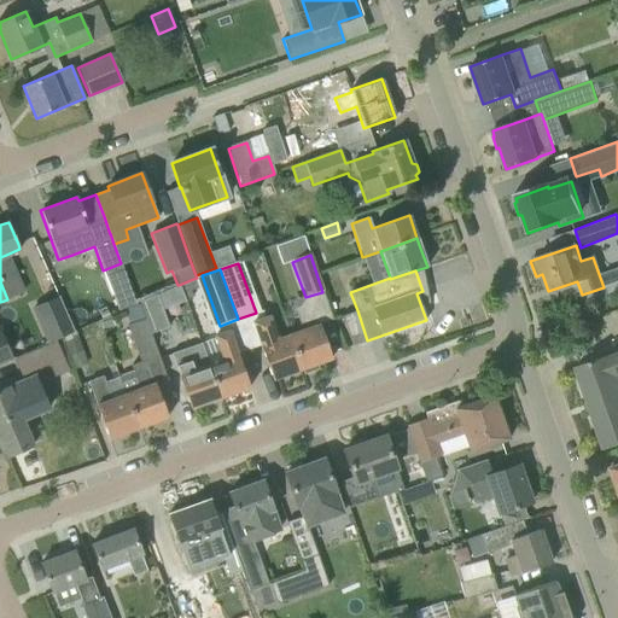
[(157,295),(139,303),(139,304),(150,333),(168,326),(157,295)]
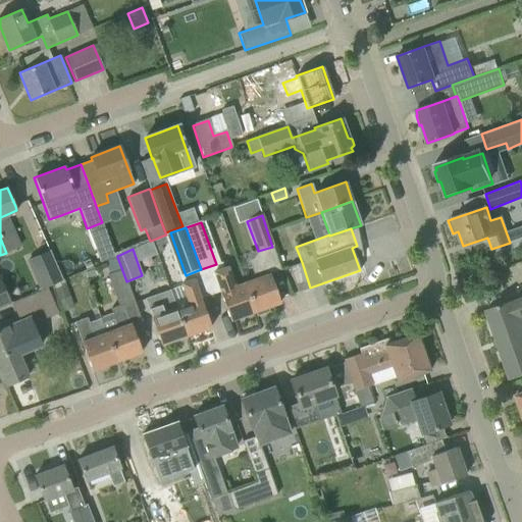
[(49,250),(28,260),(40,289),(62,279),(49,250)]
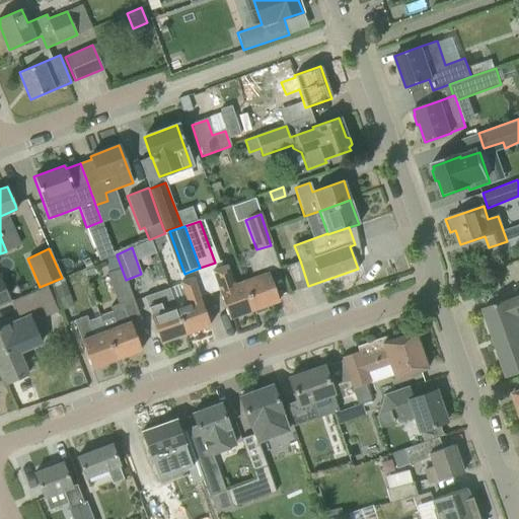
[(254,277),(242,281),(253,310),(253,309),(255,313),(267,309),(266,305),(278,301),(271,282),(261,253),(248,257),(254,277)]
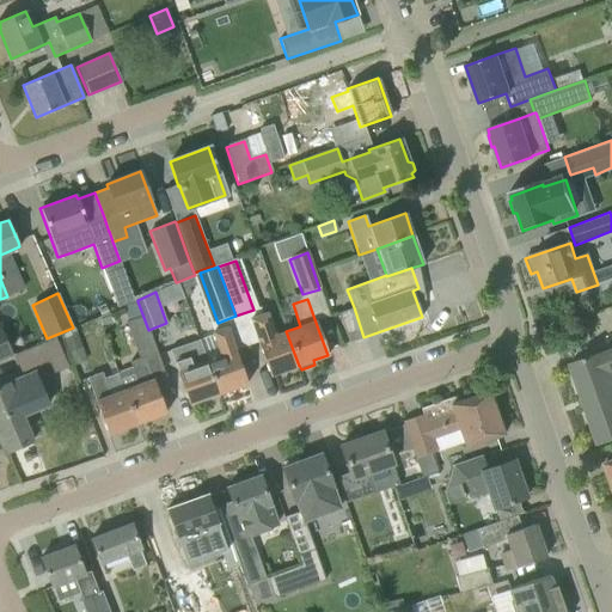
[(128,330),(136,354),(154,347),(148,330),(138,301),(122,307),(130,329),(128,330)]
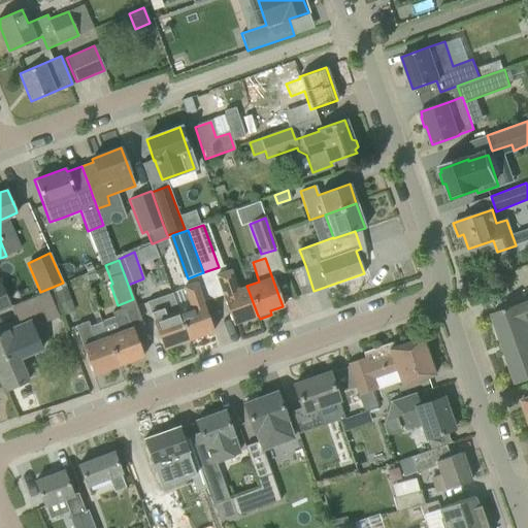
[(314,291),(305,265),(292,270),(301,296),(314,291)]
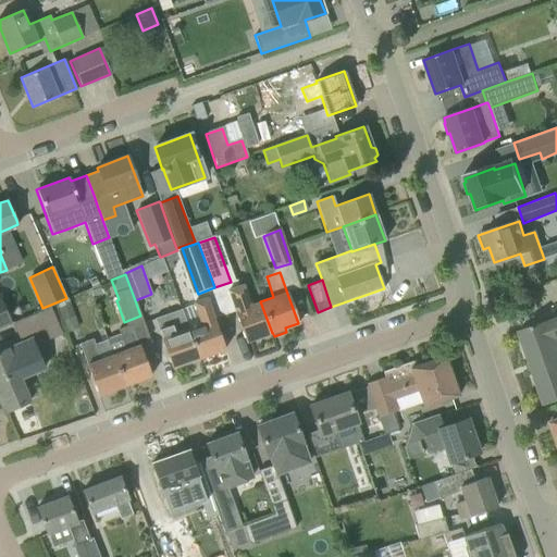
[(98,285),(88,289),(91,297),(99,295),(100,291),(98,285)]
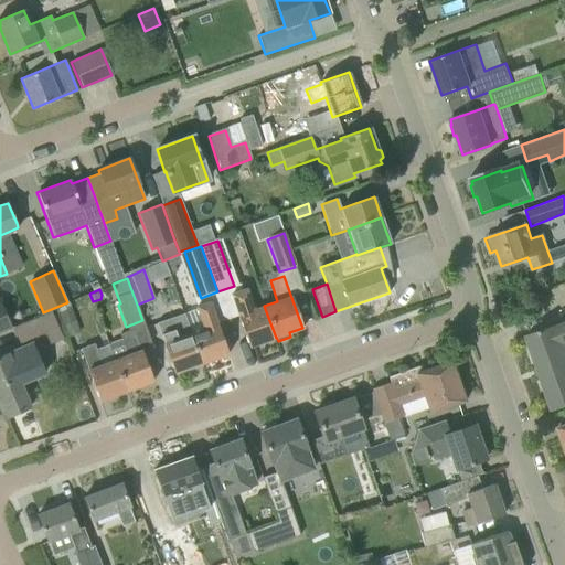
[(276,338),(264,306),(252,311),(244,289),(231,295),(242,327),(248,347),(276,338)]
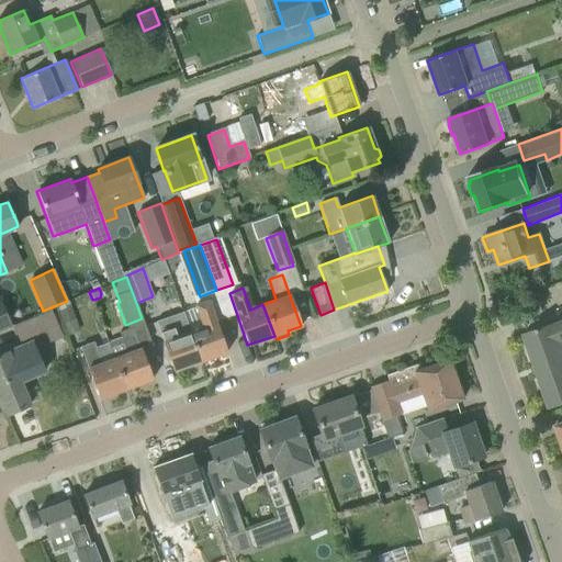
[(0,301),(0,330),(11,326),(2,306),(0,301)]
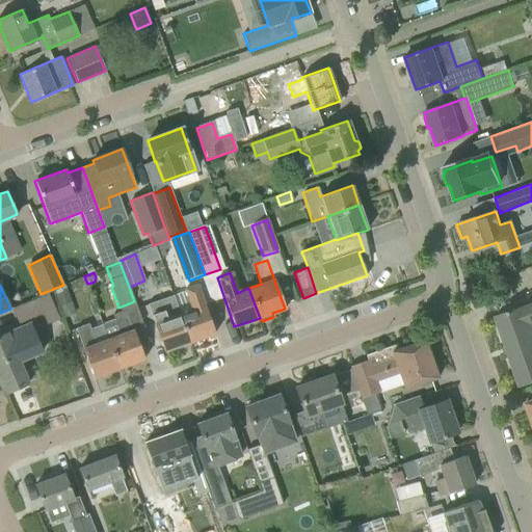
[(191,309),(178,313),(189,343),(214,334),(208,314),(196,285),(184,289),(191,309)]
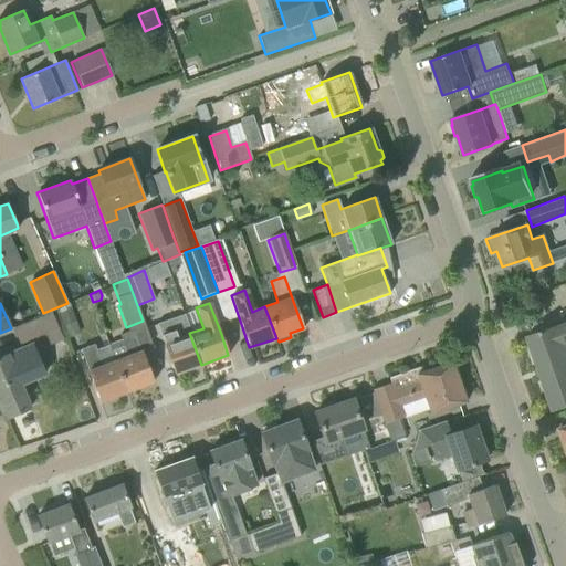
[(69,306),(56,311),(62,324),(74,320),(69,306)]
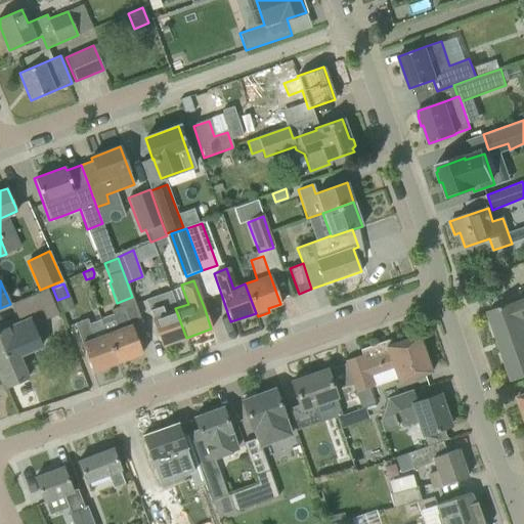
[(12,304),(18,318),(53,304),(47,290),(12,304)]
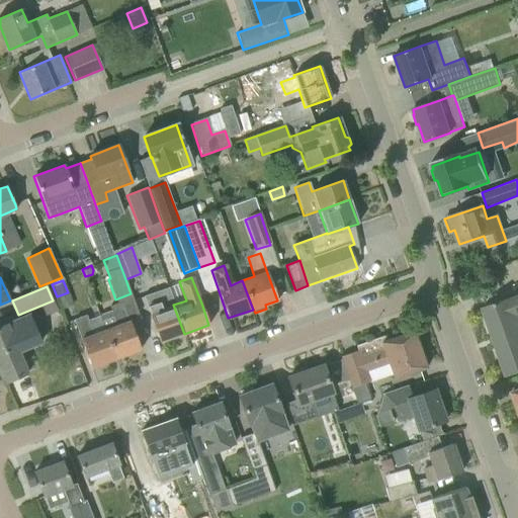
[(183,334),(184,334),(173,305),(168,287),(144,296),(150,314),(149,314),(159,342),(172,338),(173,341),(184,337),(183,334)]
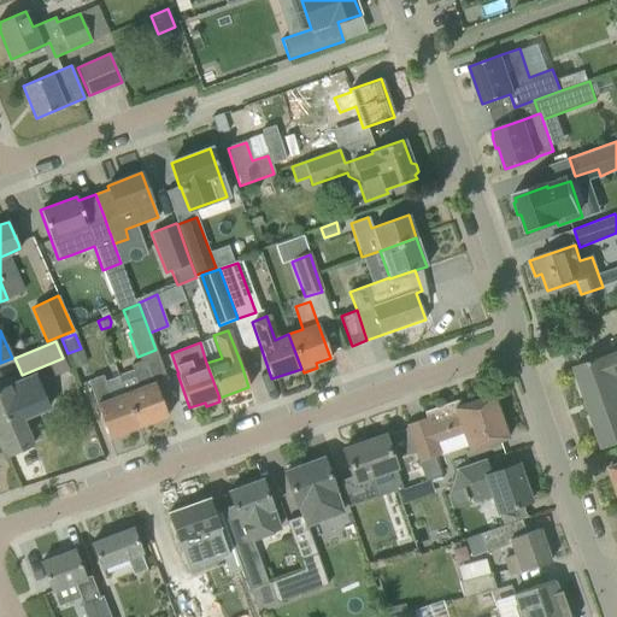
[(574,368),(595,427),(616,418),(616,352),(597,359),(574,368)]
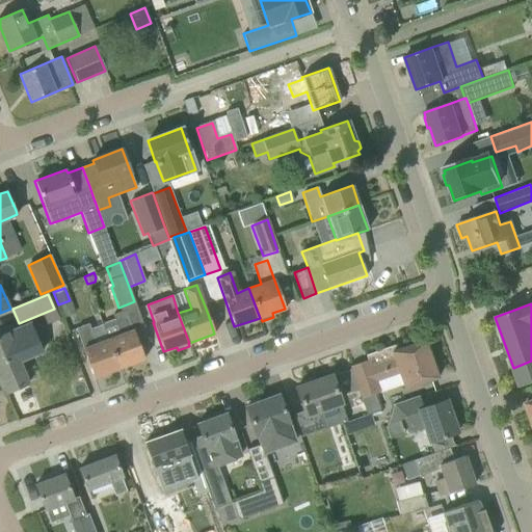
[(137,340),(127,311),(113,315),(121,335),(108,340),(118,369),(144,358),(137,340)]
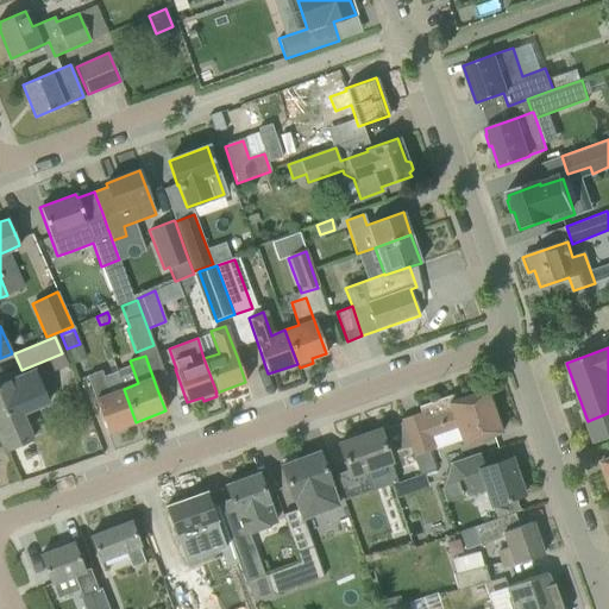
[(48,403),(33,370),(0,384),(0,437),(6,450),(32,439),(22,414),(48,403)]
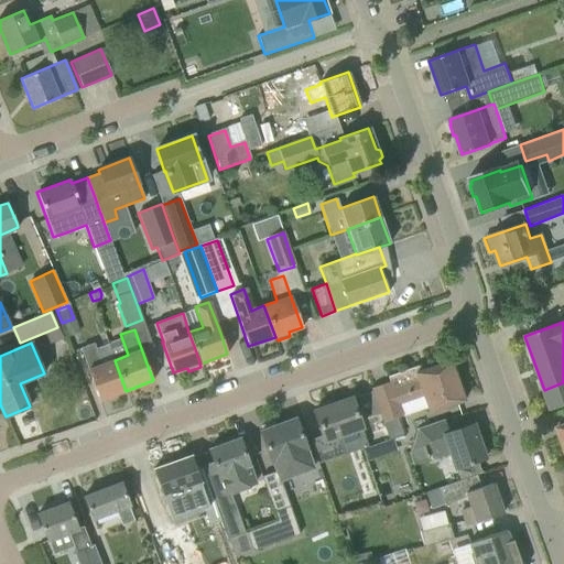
[(126,391),(115,360),(101,365),(95,344),(80,348),(88,369),(87,369),(99,401),(126,391)]
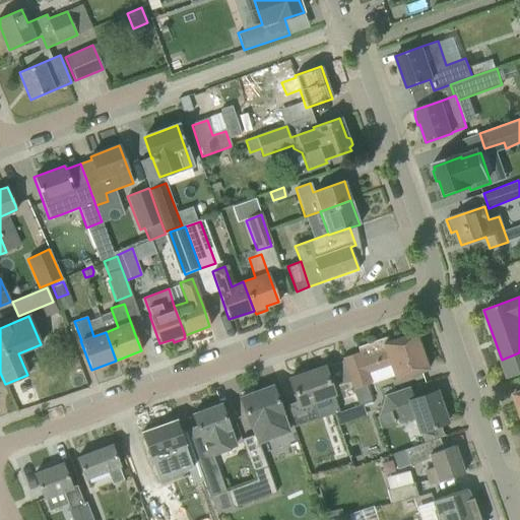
[(408,376),(428,369),(414,332),(383,343),(382,338),(356,347),(359,352),(341,358),(352,389),(367,384),(371,383),(367,372),(389,365),(395,380),(408,376)]
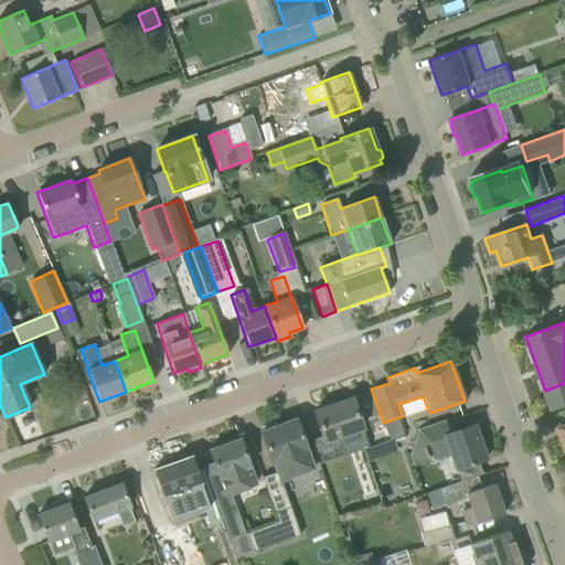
[(564,383),(545,391),(552,411),(564,405),(564,383)]
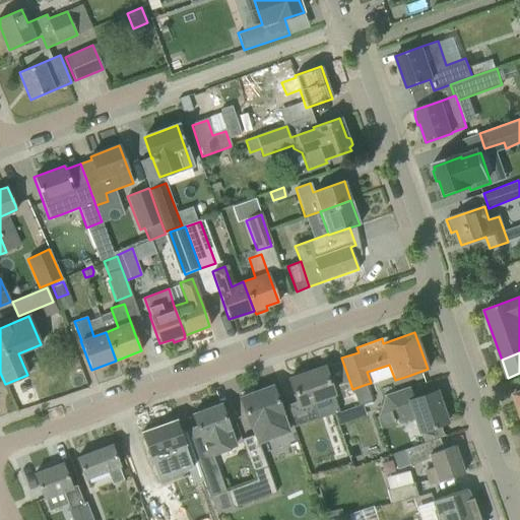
[(285,406),(293,428),(317,419),(311,401),(332,394),(323,367),(288,379),(297,402),(285,406)]
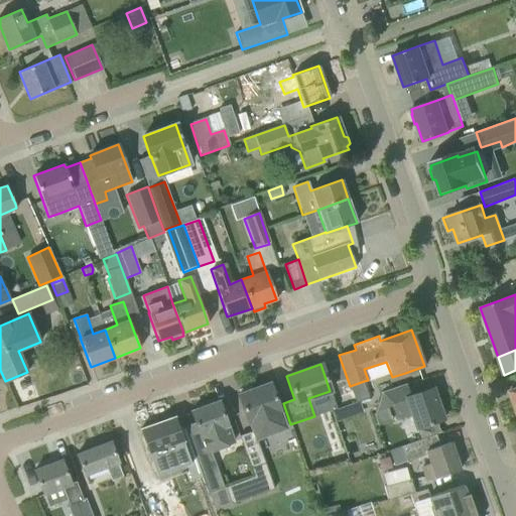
[(364,381),(350,386),(356,401),(369,396),(364,381)]
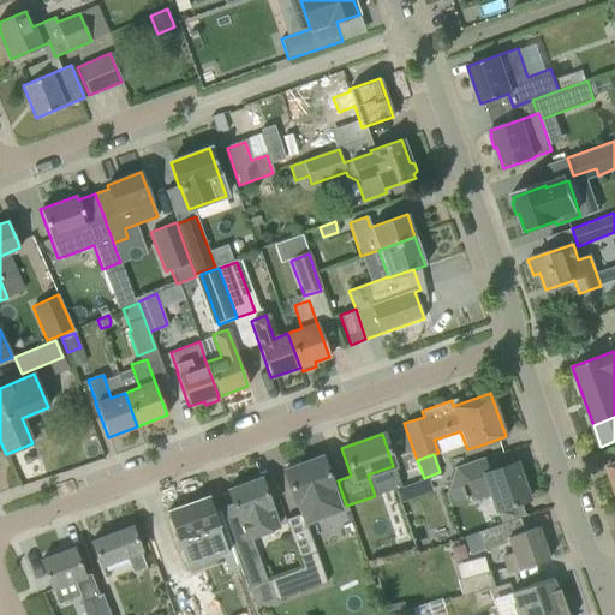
[(334,491),(329,478),(321,455),(299,464),(298,460),(284,465),(286,469),(282,470),(291,493),(296,505),(297,506),(304,524),(341,511),(334,491)]
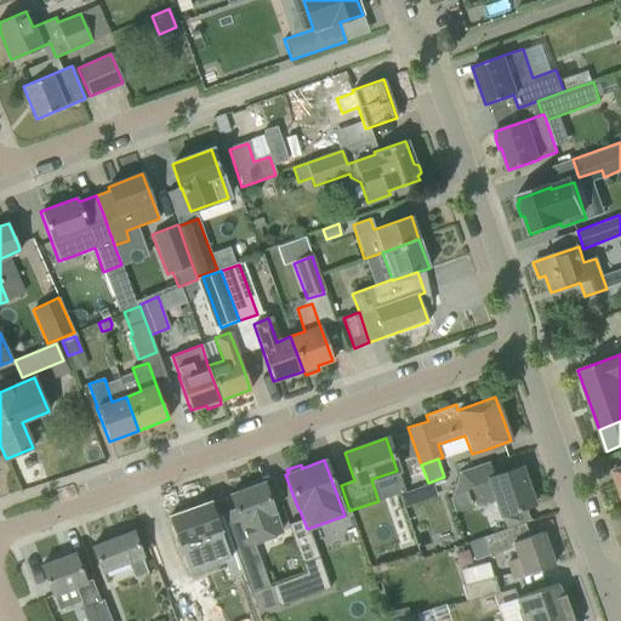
[(533,505),(531,501),(535,497),(531,490),(528,490),(520,467),(491,477),(486,462),(461,471),(450,494),(473,485),(478,500),(494,495),(501,516),(533,505)]
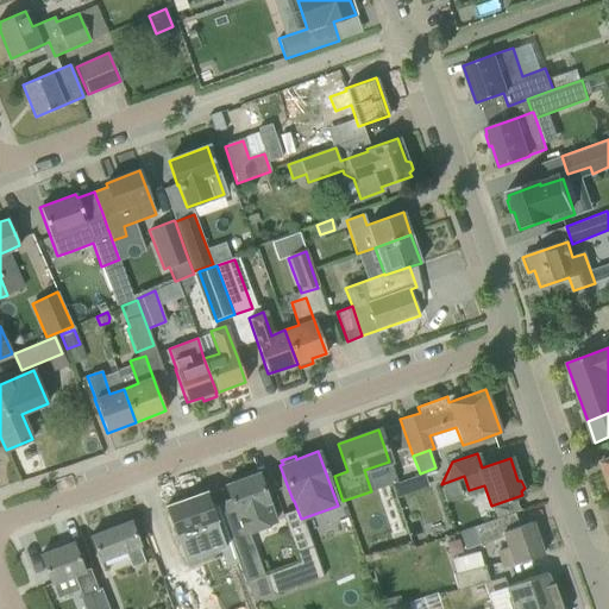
[(223,519),(233,550),(251,542),(249,533),(275,522),(258,473),(225,485),(236,514),(223,519)]
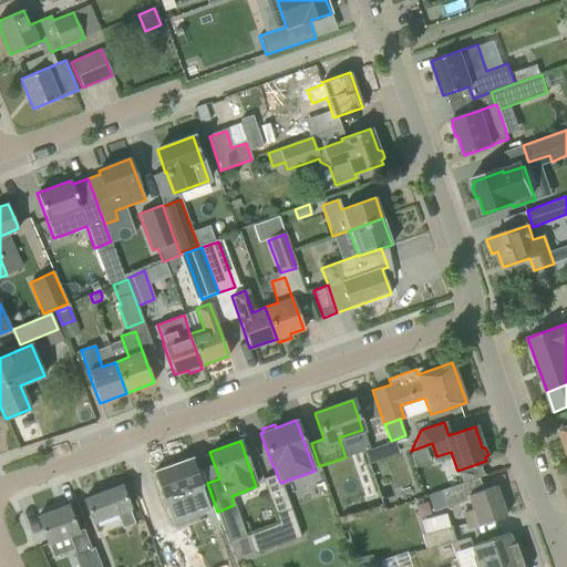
[(377,446),(364,451),(369,463),(381,459),(377,446)]
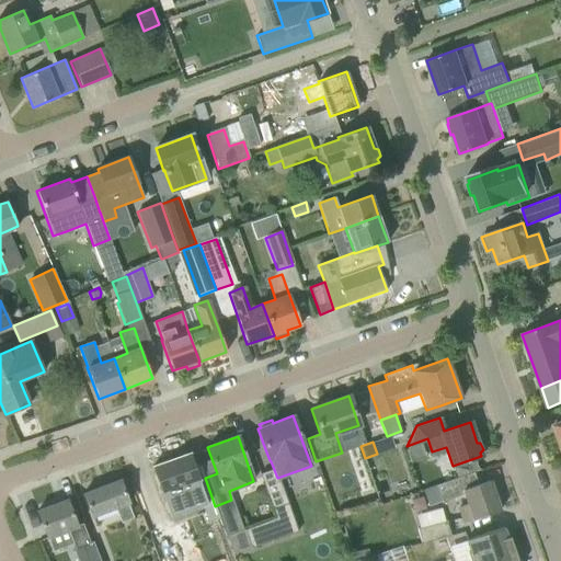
[(189,504),(190,507),(205,502),(197,480),(189,454),(152,467),(162,493),(171,504),(189,504)]
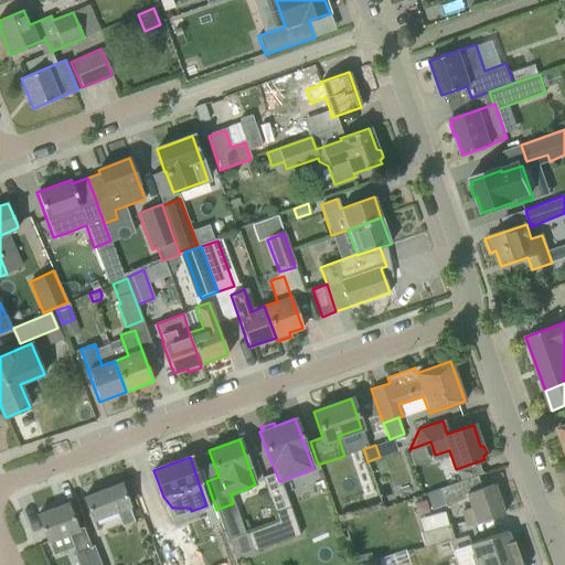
[(437,489),(443,505),(466,499),(469,509),(461,512),(466,524),(475,524),(503,514),(493,484),(481,489),(477,476),(437,489)]
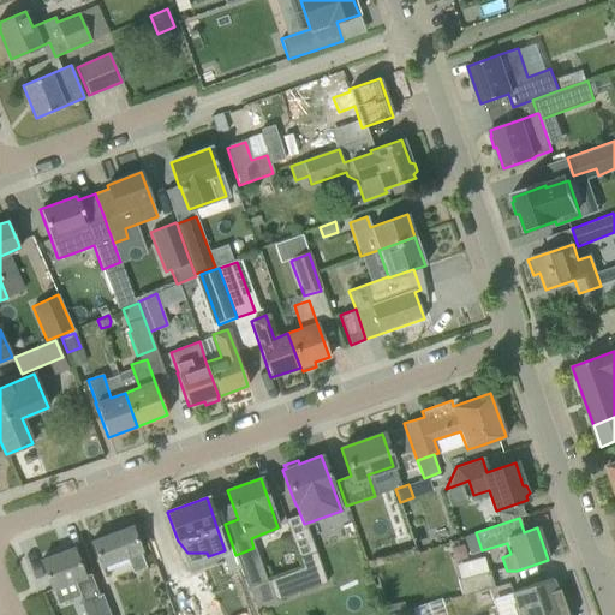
[(141,551),(131,526),(91,541),(101,567),(126,557),(132,573),(145,568),(139,551),(141,551)]
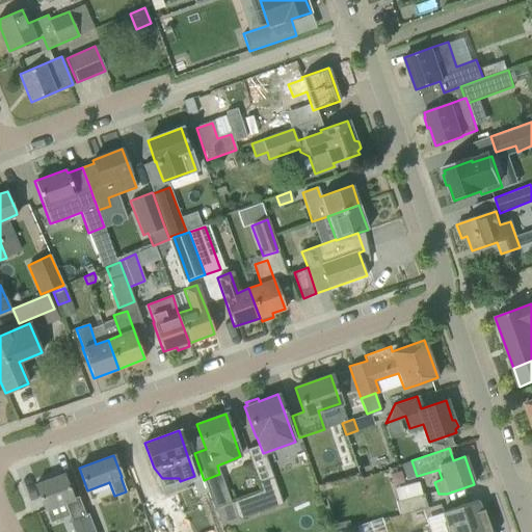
[(72,499),(63,474),(34,484),(45,510),(63,503),(71,520),(69,521),(73,531),(95,531),(87,513),(85,514),(78,496),(72,499)]
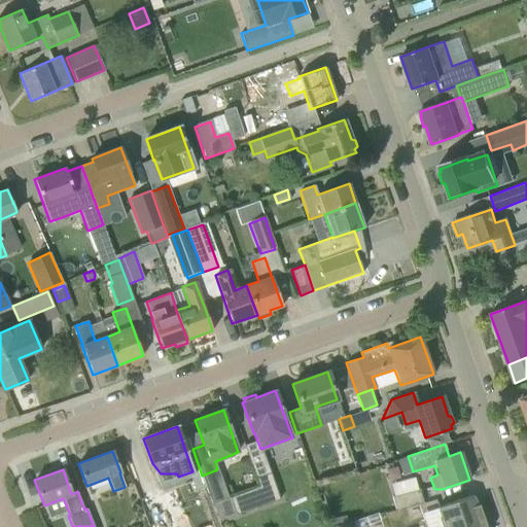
[(279,499),(270,472),(255,478),(258,487),(230,497),(236,515),(279,499)]
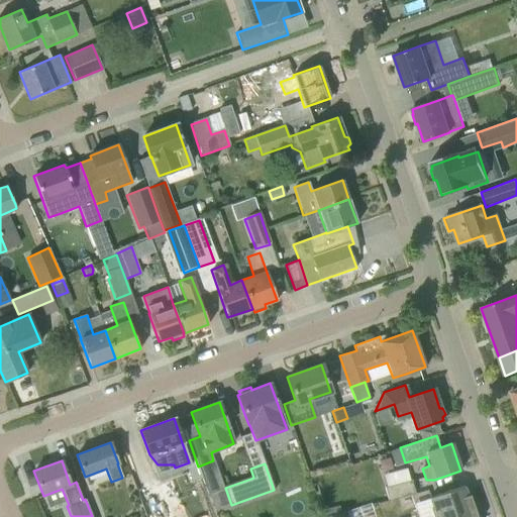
[(187,516),(170,477),(135,492),(146,516),(187,516)]
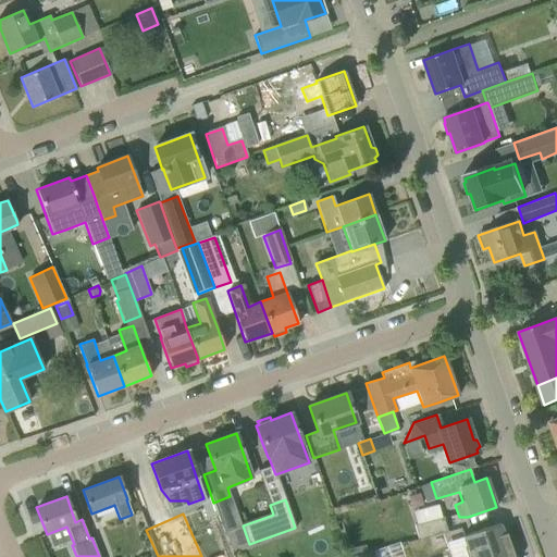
[(413,525),(418,540),(447,532),(443,517),(413,525)]
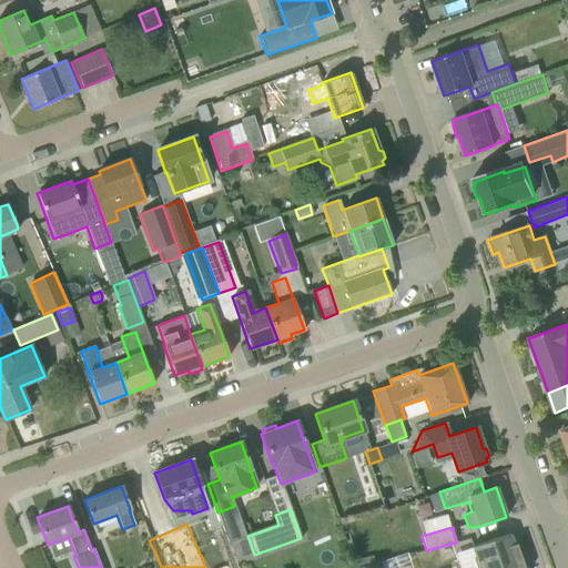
[(475,567),(494,567),(520,559),(516,544),(513,545),(509,534),(472,547),(475,557),(473,558),(475,567)]
